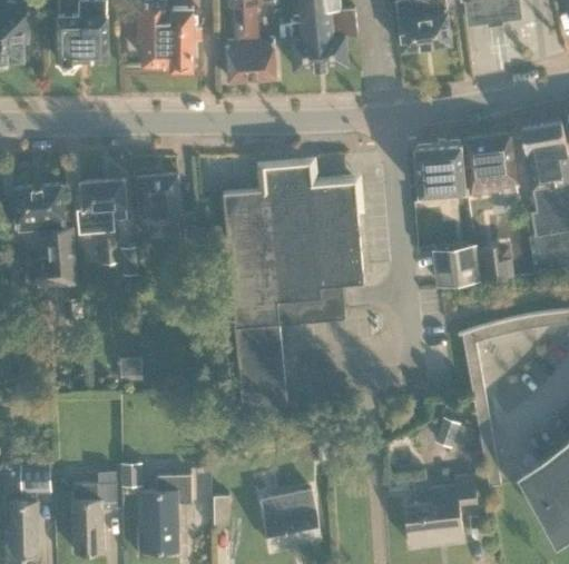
[(166,0),(164,0),(145,0),(145,15),(139,15),(139,40),(145,40),(145,65),(176,65),(176,68),(189,68),(189,65),(194,65),(194,9),(167,9),(166,0)]
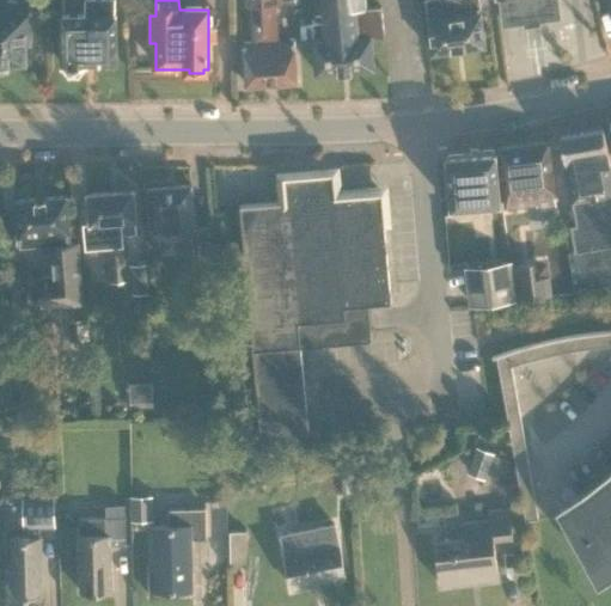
[(279,0),(244,0),(245,7),(250,7),(252,46),(244,46),(246,89),(297,85),(294,42),(277,43),(275,6),(280,5),(279,0)]
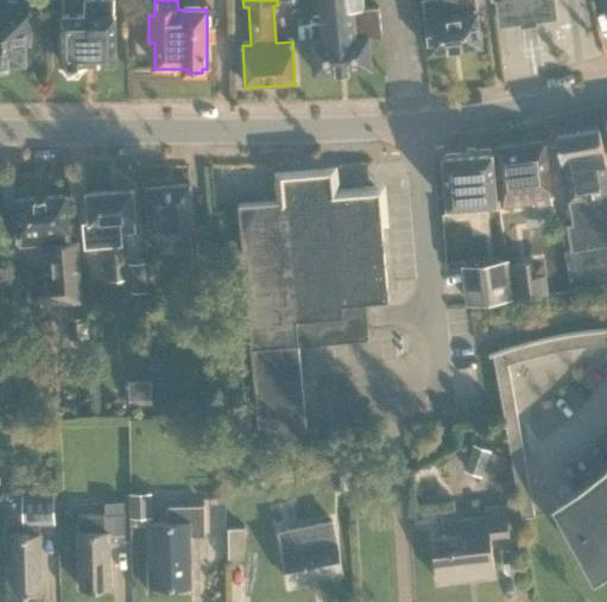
[(362,0),(311,0),(315,24),(320,24),(321,43),(311,44),(314,76),(372,70),(368,39),(381,38),(378,10),(364,12),(362,0)]
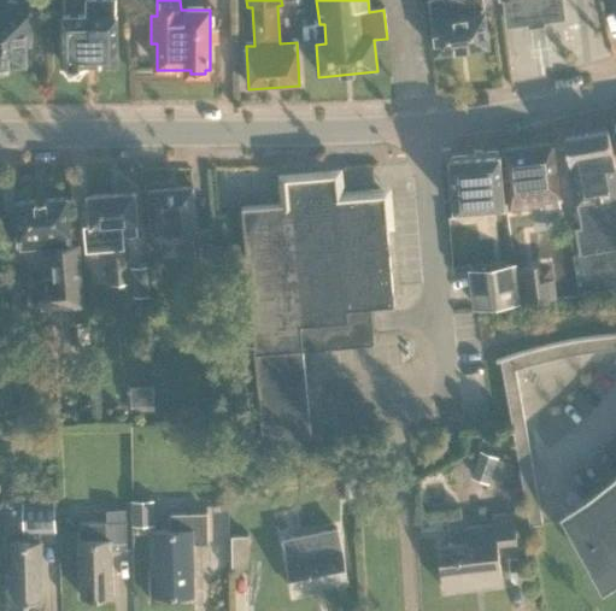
[(490,50),(482,0),(441,0),(428,3),(435,57),(490,50)]
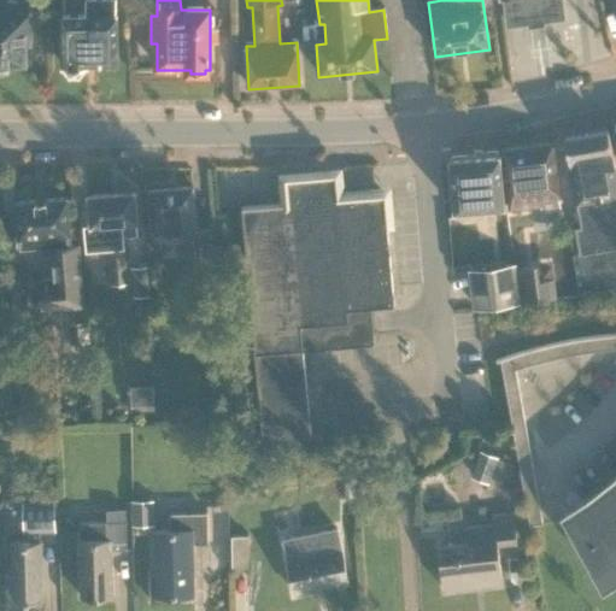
[(498,0),(499,3),(503,3),(506,29),(565,21),(562,0),(498,0)]
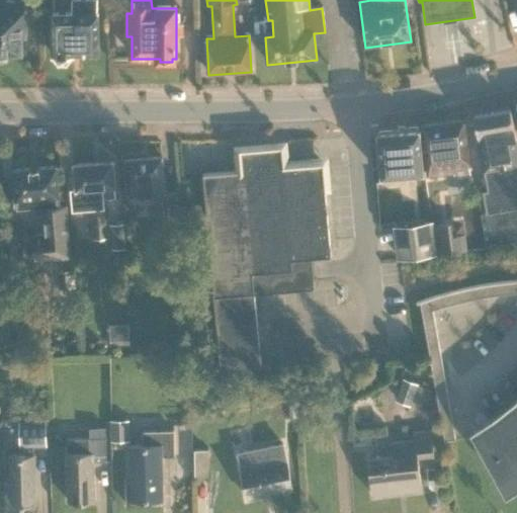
[(97,2),(73,2),(73,15),(53,16),(53,58),(59,65),(67,65),(72,57),(74,57),(74,55),(98,55),(98,15),(97,15),(97,2)]
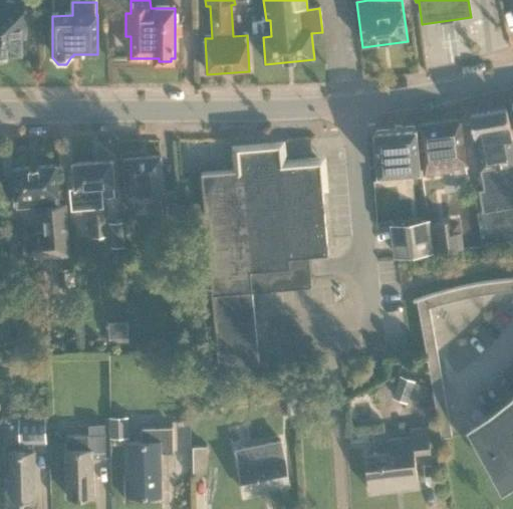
[(15,3),(0,3),(0,61),(2,62),(2,56),(6,56),(6,54),(22,54),(22,36),(25,36),(25,12),(15,12),(15,3)]
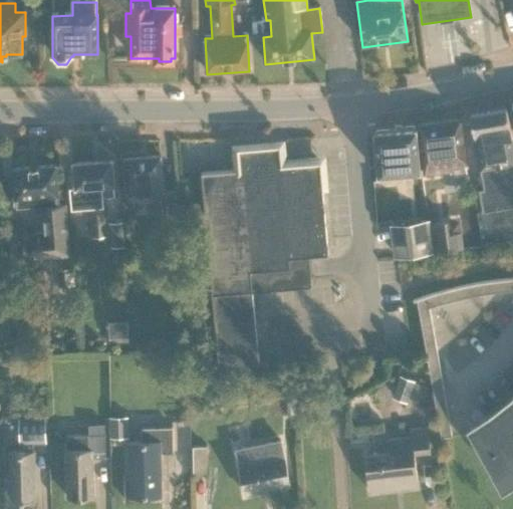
[(482,215),(512,209),(512,149),(506,111),(471,117),(484,192),(478,193),(482,215)]
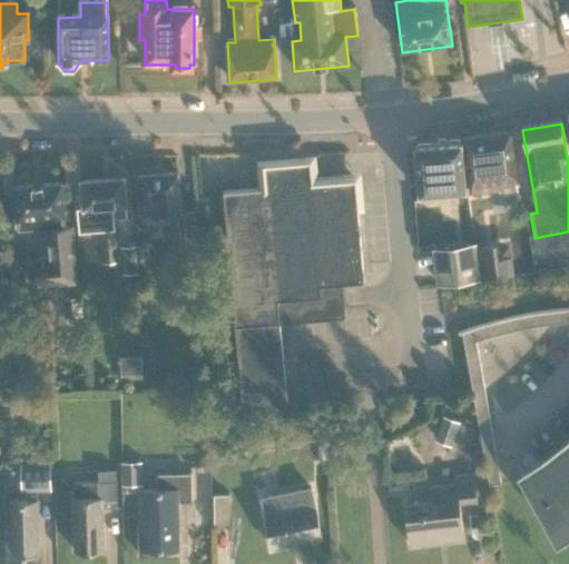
[(500,198),(514,196),(512,136),(464,140),(466,167),(469,168),(471,197),(499,194),(500,198)]
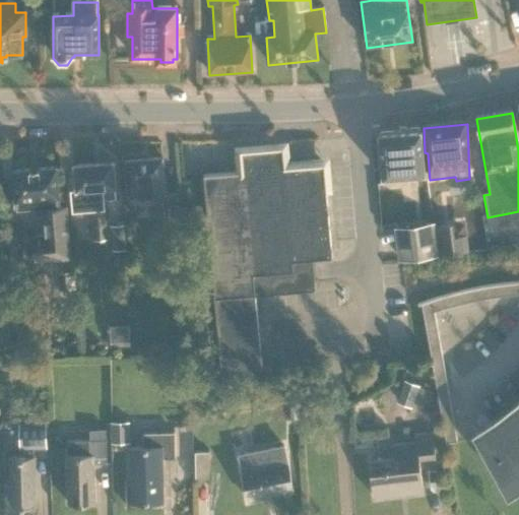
[(383,180),(425,176),(422,132),(379,135),(383,180)]
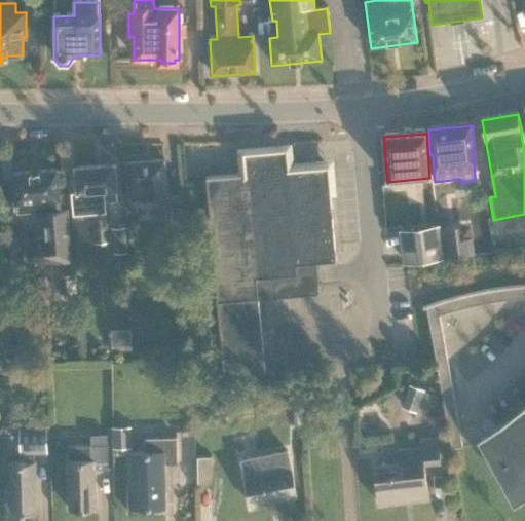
[(245,153),(246,176),(205,179),(218,304),(216,304),(223,379),(264,375),(257,301),(317,295),(316,277),(315,264),(335,262),(327,168),(288,171),(286,150),(245,153)]
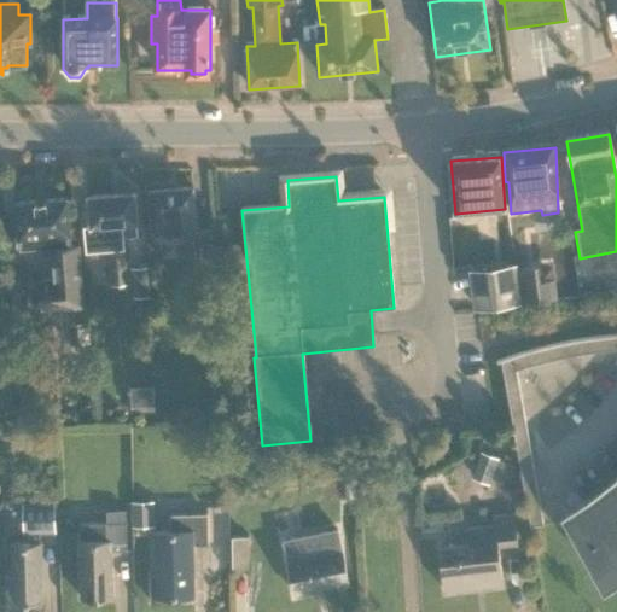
[(186,234),(188,264),(186,264),(187,273),(209,272),(208,262),(215,262),(213,231),(198,232),(195,190),(149,193),(153,238),(186,234)]
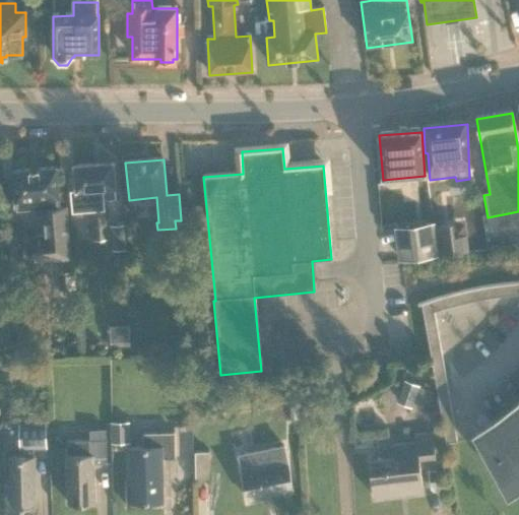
[(76,192),(71,193),(73,215),(92,213),(94,245),(109,243),(107,212),(106,203),(117,202),(114,165),(74,169),(76,192)]
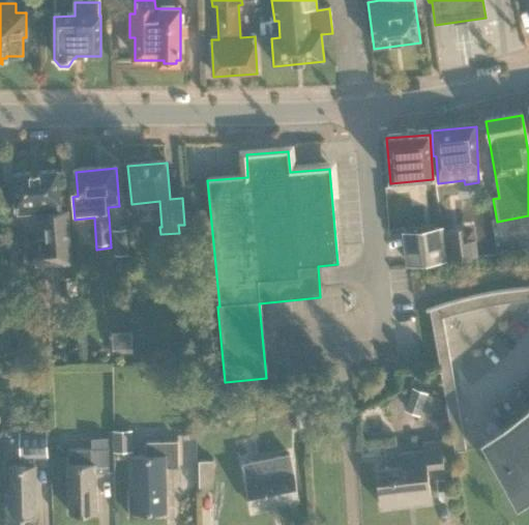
[(17,216),(41,214),(43,242),(33,243),(35,269),(71,267),(67,213),(60,214),(57,173),(13,177),(17,216)]
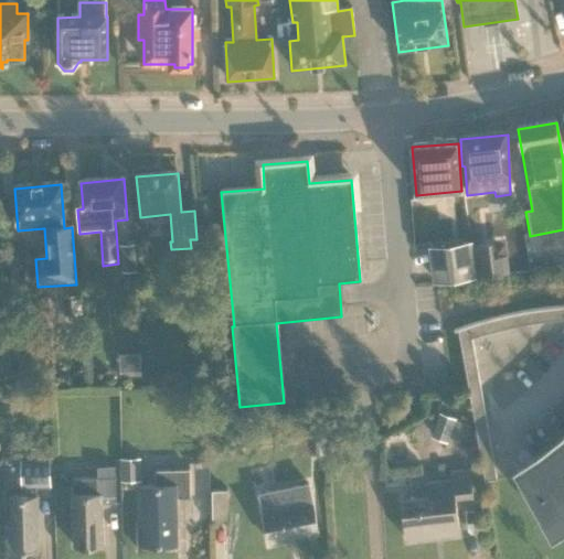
[(506,243),(474,246),(478,281),(510,277),(506,243)]
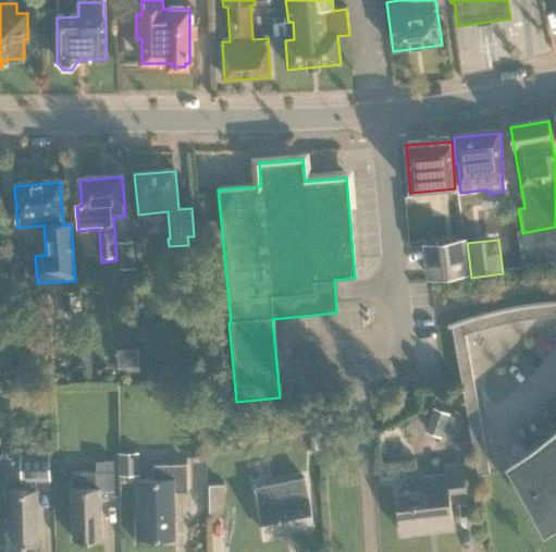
[(466,241),(422,246),(427,283),(470,278),(466,241)]
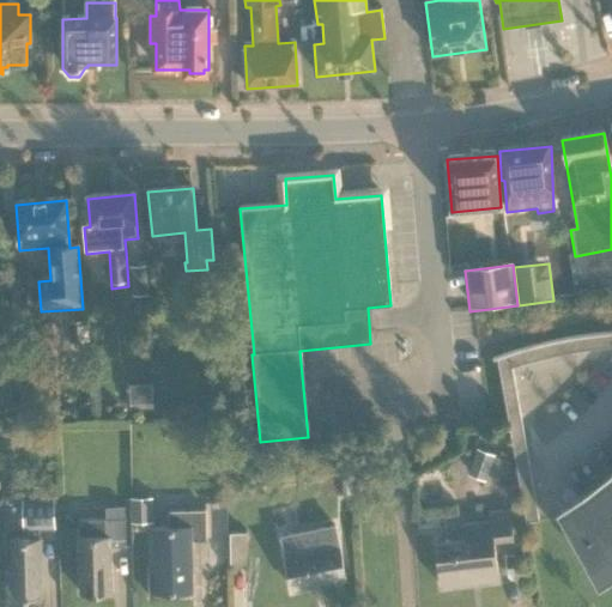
[(146,266),(129,268),(132,298),(149,296),(146,266)]
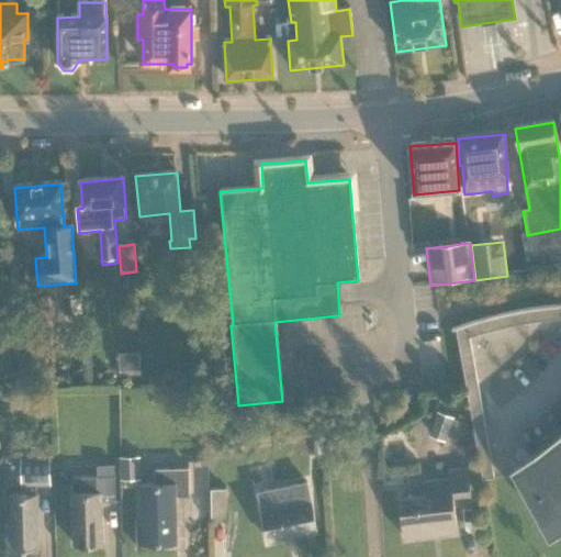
[(80,297),(63,298),(64,316),(82,315),(80,297)]
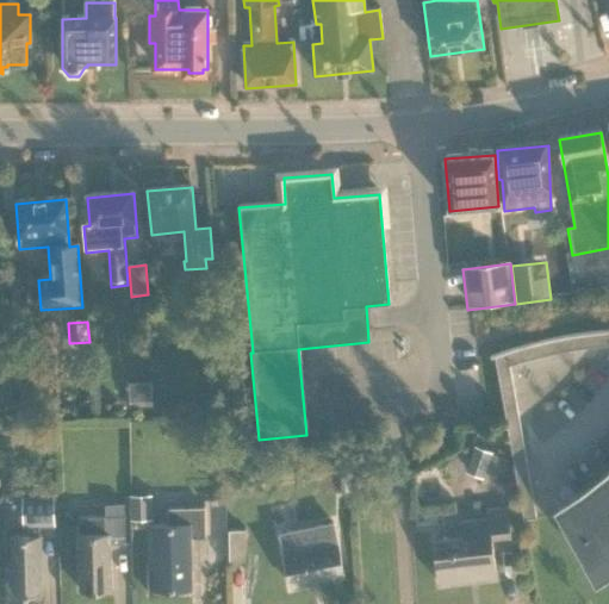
[(523,522),(536,521),(510,368),(551,356),(584,350),(608,348),(608,335),(569,340),(536,347),(495,360),(523,522)]
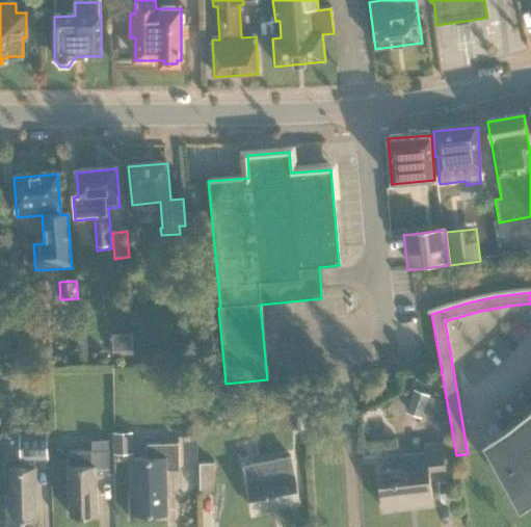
[(0,321),(16,321),(15,306),(0,306),(0,321)]
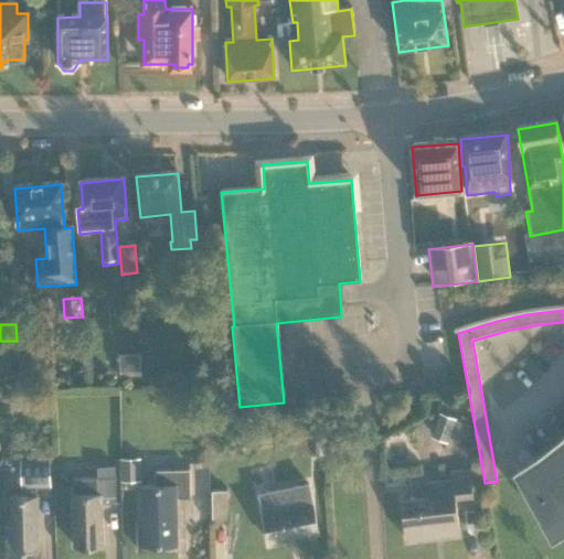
[(97,342),(96,324),(84,325),(86,343),(97,342)]
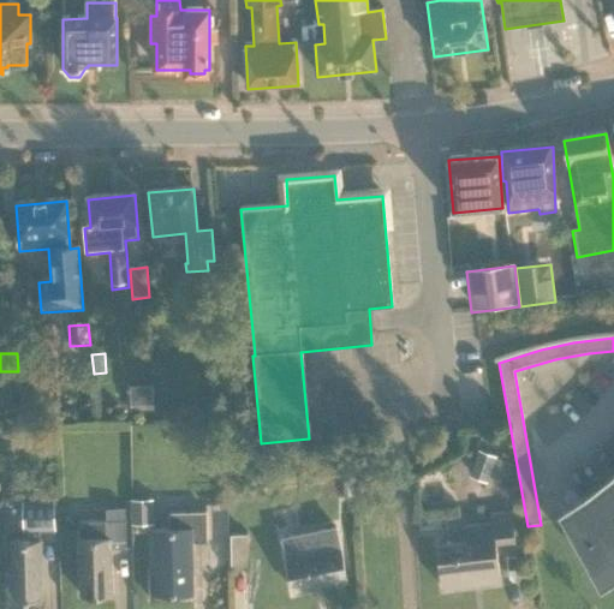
[(478,452),(469,477),(487,484),(496,458),(478,452)]
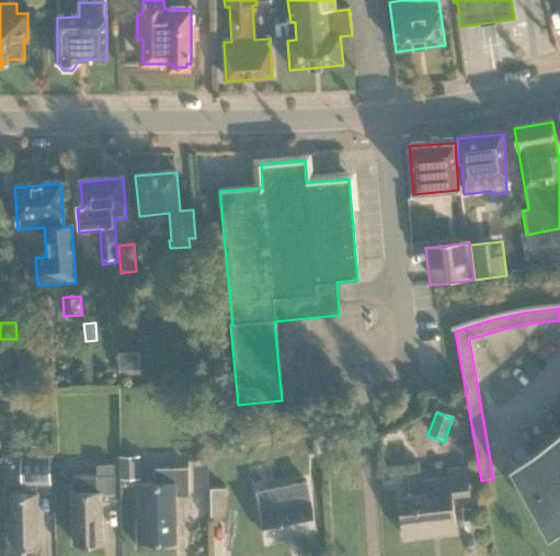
[(559,450),(545,463),(518,479),(549,534),(550,533),(559,526),(559,450)]
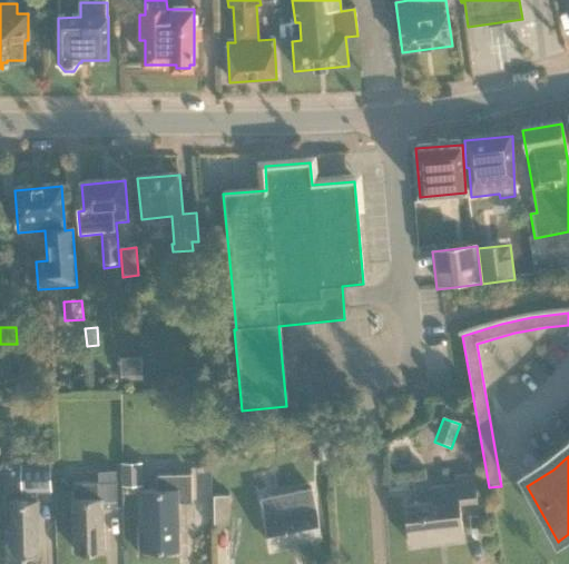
[(39,503),(37,503),(37,494),(51,493),(50,464),(20,465),(21,494),(27,494),(27,503),(12,504),(13,557),(40,556),(39,503)]
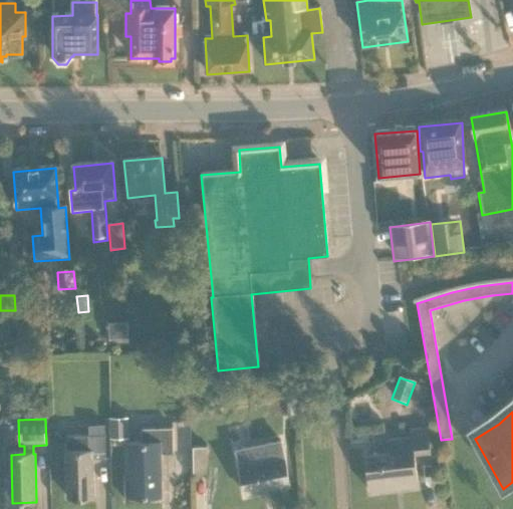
[(108,440),(129,440),(127,419),(108,420),(108,440)]
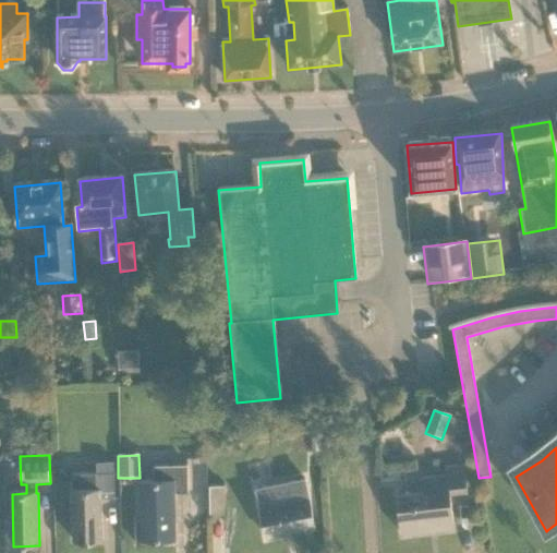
[(116,501),(114,475),(113,463),(96,464),(96,475),(72,476),(74,543),(104,542),(101,501),(116,501)]
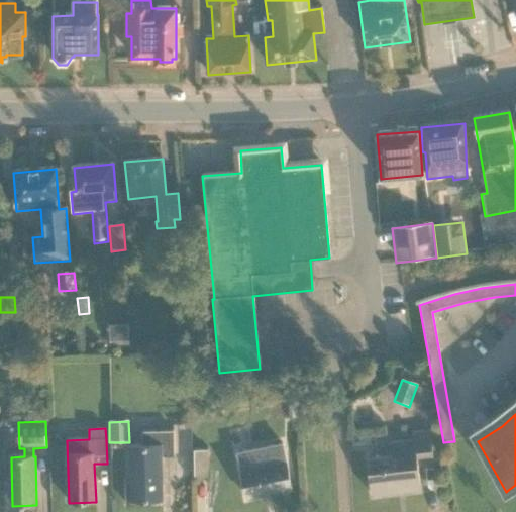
[(129,448),(130,489),(124,489),(124,507),(142,507),(142,502),(161,502),(161,458),(173,458),(172,432),(159,433),(142,433),(142,448),(129,448)]
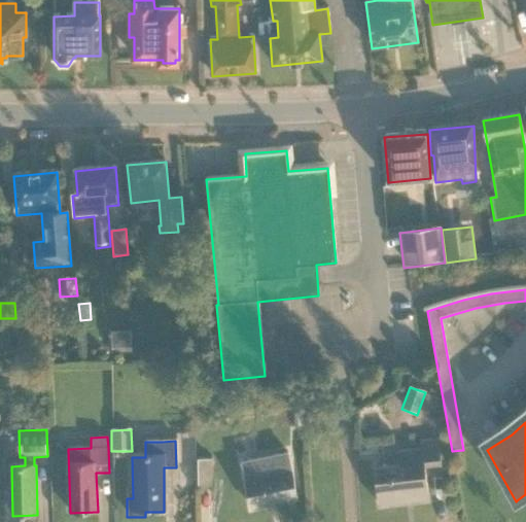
[(381,508),(430,500),(426,468),(442,466),(439,441),(420,443),(421,450),(399,453),(400,467),(376,471),(381,508)]
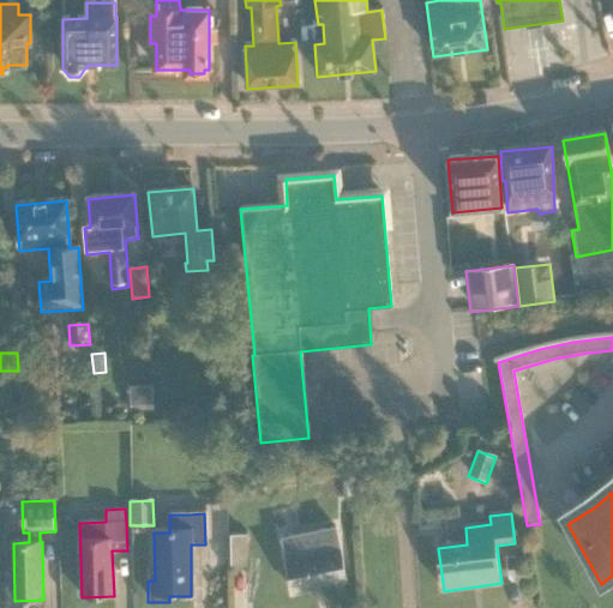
[(335,527),(282,537),(287,560),(286,560),(293,595),(343,584),(346,584),(343,572),(338,549),(335,527)]
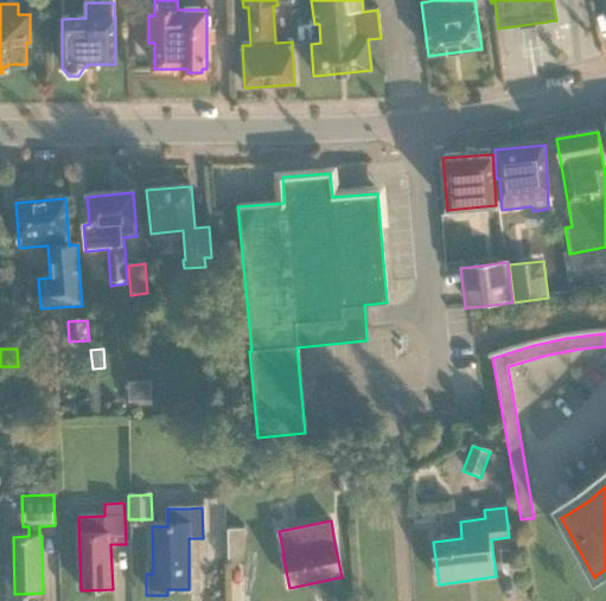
[(228,561),(243,561),(243,530),(228,530),(228,561)]
